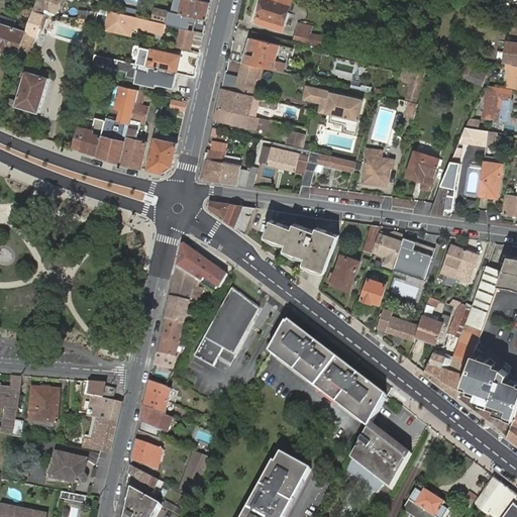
[(37,0),(36,4),(35,8),(34,10),(42,13),(44,7),(57,12),(62,0),(37,0)]
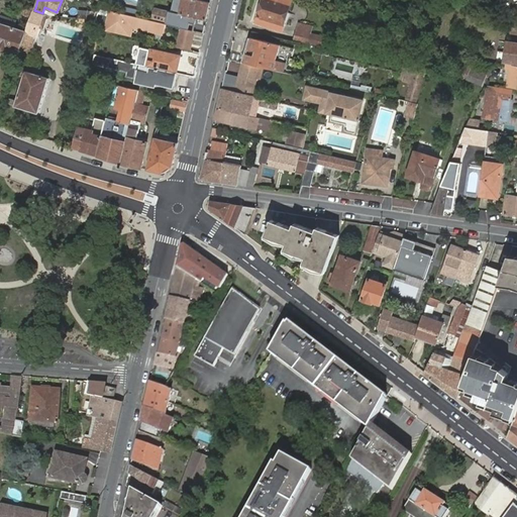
[(193,16),(207,19),(212,2),(204,0),(182,0),(182,2),(182,5),(180,12),(179,12),(179,13),(193,16)]
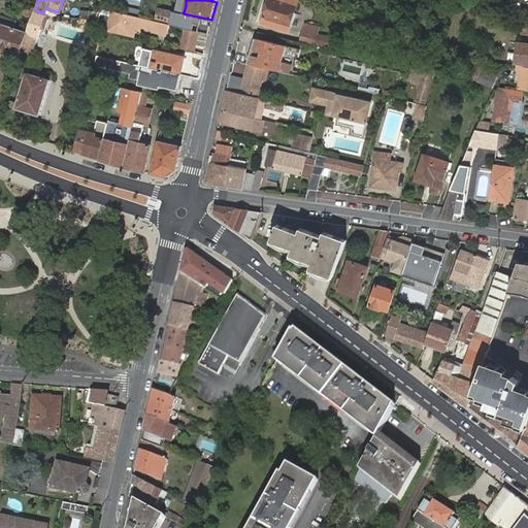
[(298,0),(268,0),(263,15),(265,17),(263,21),(263,23),(289,31),(291,24),(294,12),(298,0)]
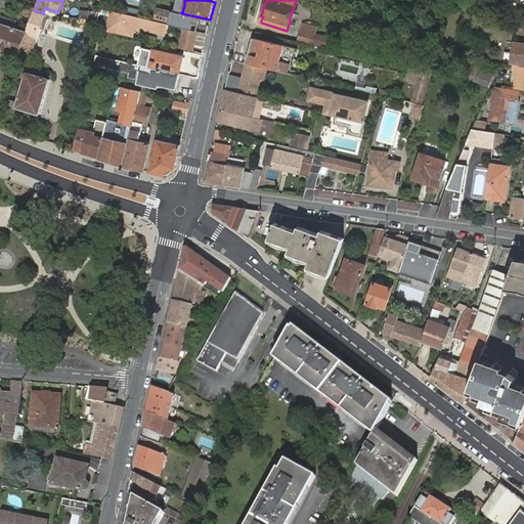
[(36,8),(25,5),(22,13),(33,17),(35,10),(36,8)]
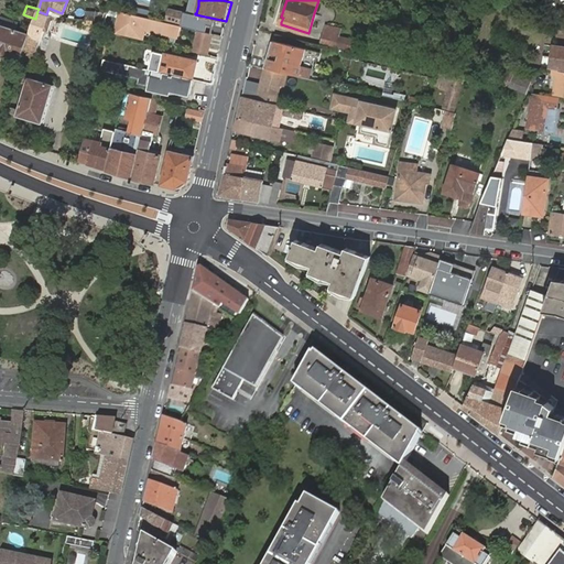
[(21,58),(20,63),(26,65),(29,60),(33,61),(44,31),(47,32),(53,17),(46,14),(38,11),(35,19),(29,34),(21,58)]
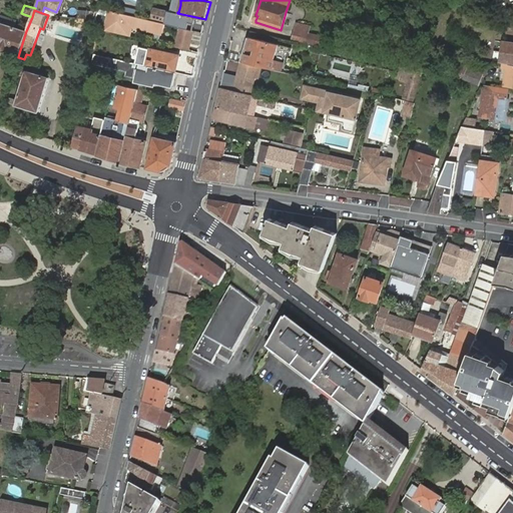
[(89,19),(93,19),(94,14),(89,13),(90,11),(80,10),(79,18),(88,19),(89,19)]
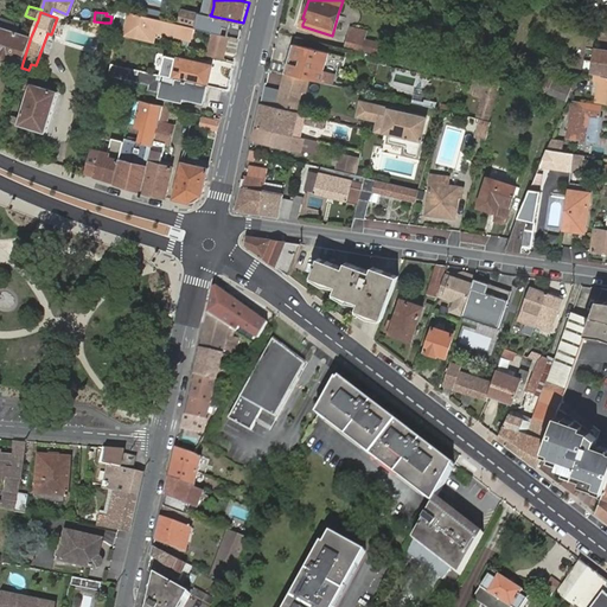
[(127,25),(125,36),(139,39),(148,42),(153,43),(154,31),(177,37),(191,40),(192,34),(193,27),(129,12),(127,25)]
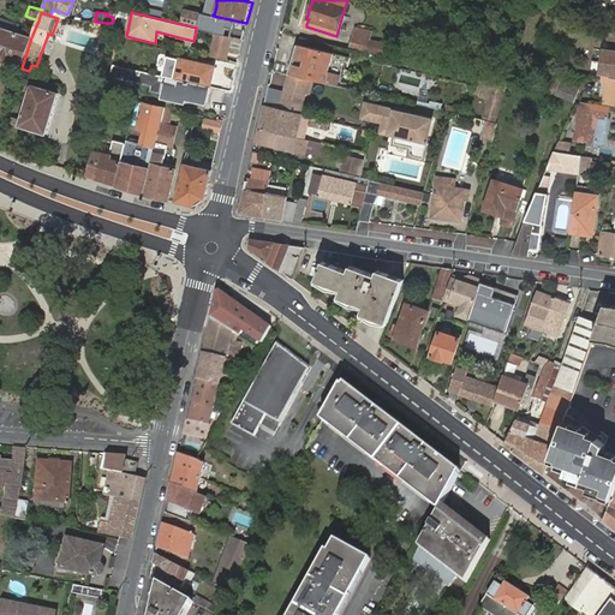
[(213,16),(212,24),(227,28),(230,19),(213,16)]
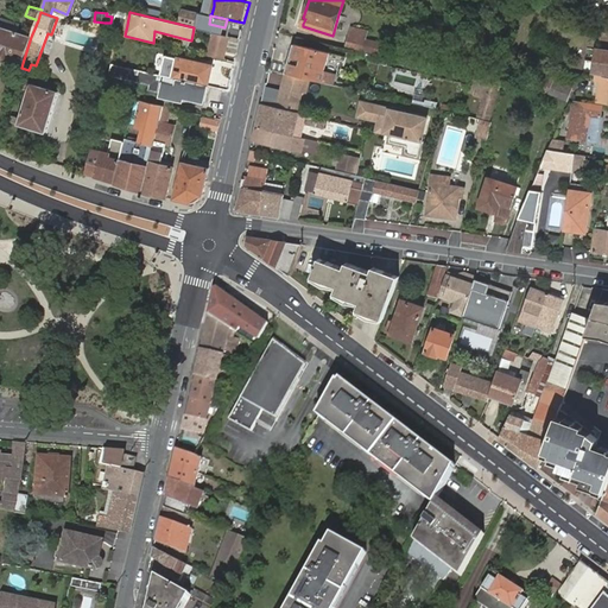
[(0,27),(0,56),(23,63),(31,37),(0,27)]
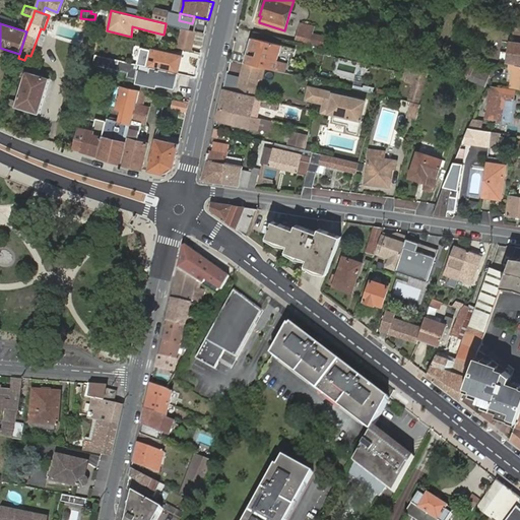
[(314,26),(307,25),(301,23),(299,30),(313,35),(314,26)]
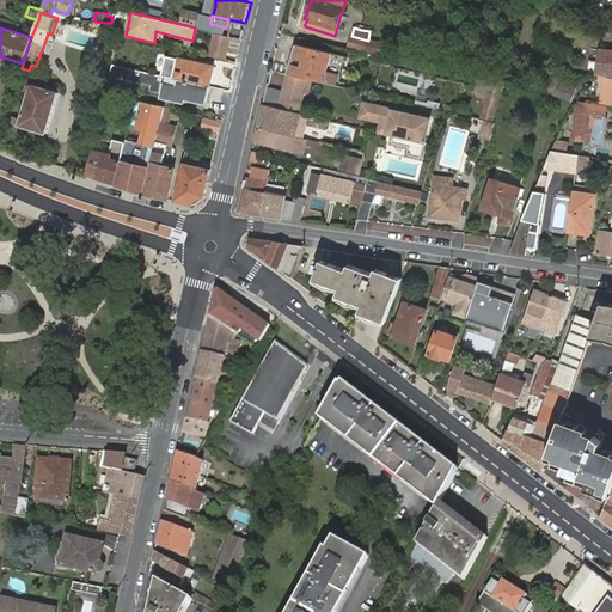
[(231,36),(214,32),(208,56),(225,60),(231,36)]
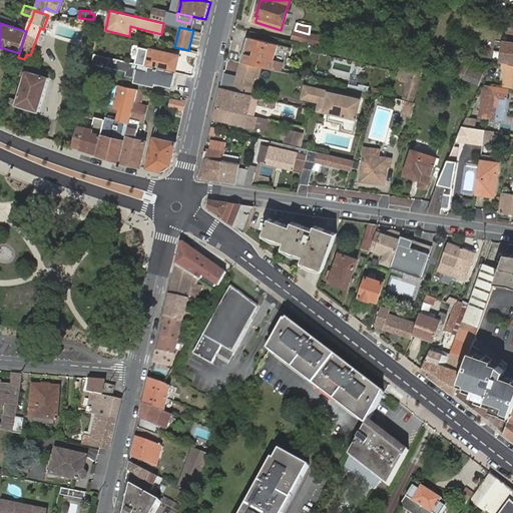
[(307,42),(321,46),(323,37),(309,34),(295,30),(293,39),(307,42)]
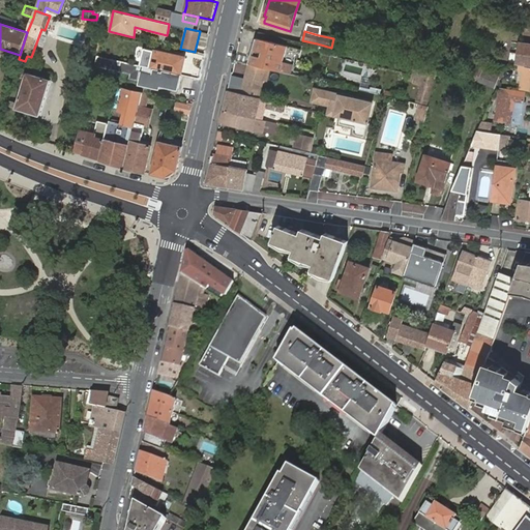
[(271,68),(291,74),(293,65),(284,62),(288,46),(257,38),(251,61),(249,63),(271,68)]
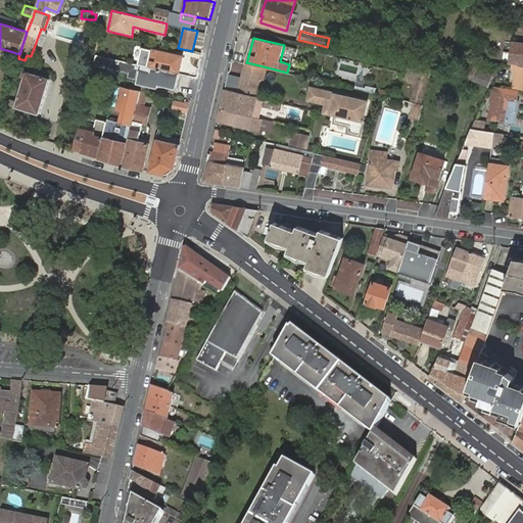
[(522,44),(512,42),(509,62),(522,64),(522,44)]
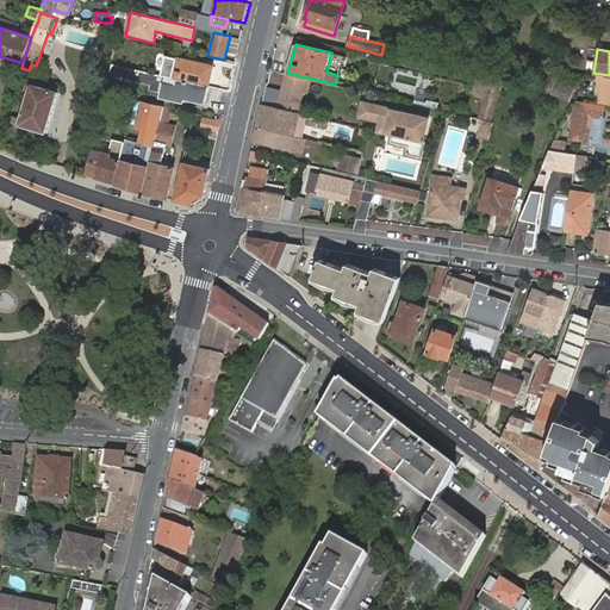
[(344,55),(331,53),(327,72),(337,75),(335,85),(337,86),(344,55)]
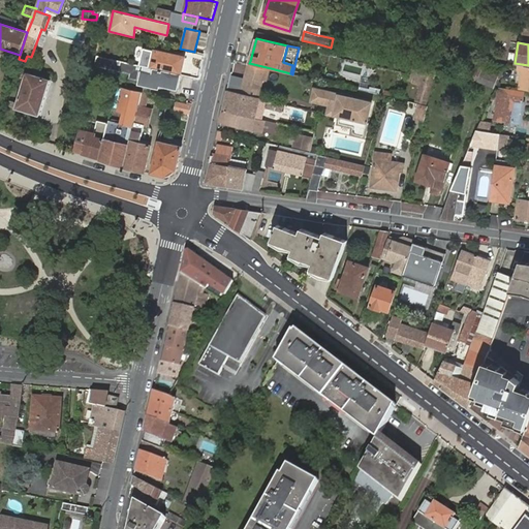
[(154,51),(150,67),(181,74),(184,57),(154,51)]
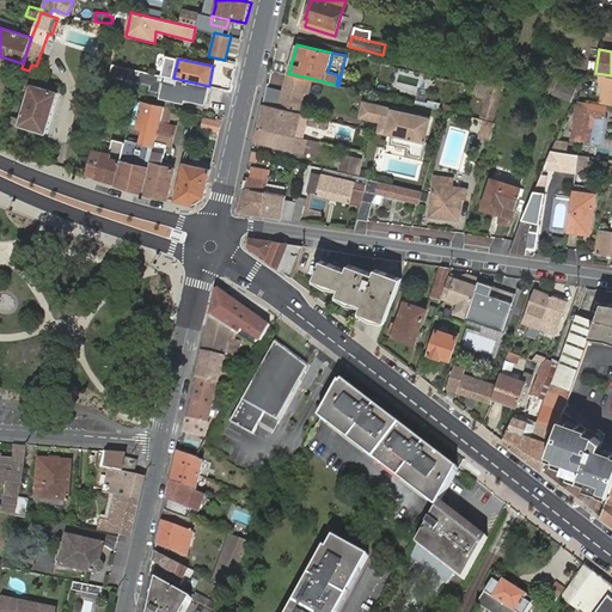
[(166,77),(112,65),(110,77),(151,85),(150,91),(159,92),(161,84),(165,84),(165,80),(166,77)]
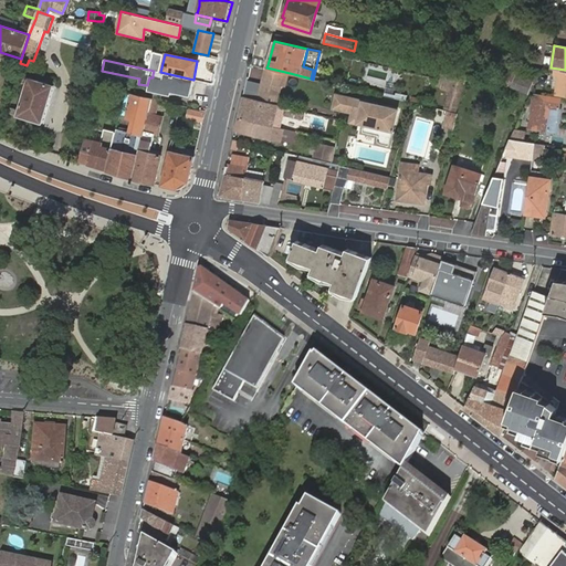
[(290,73),(266,67),(258,101),(278,105),(282,86),(286,87),(290,73)]
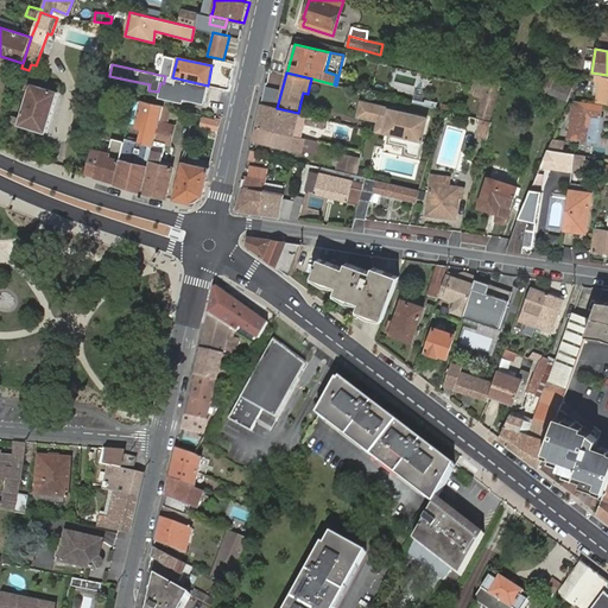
[(602,76),(596,75),(595,80),(601,81),(599,101),(607,102),(607,78),(602,77),(602,76)]
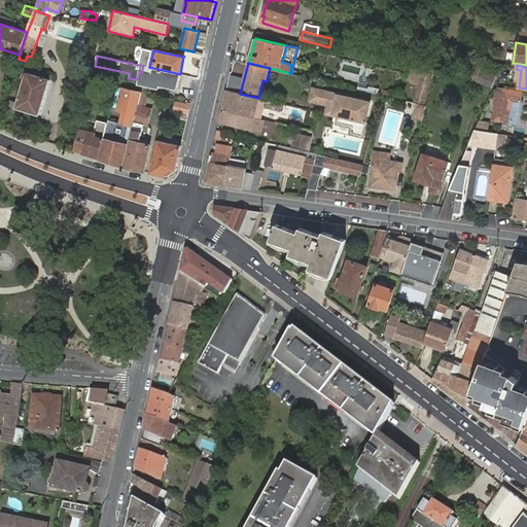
[(149,67),(143,66),(142,69),(142,72),(139,82),(139,83),(159,88),(160,83),(177,88),(180,74),(149,67)]
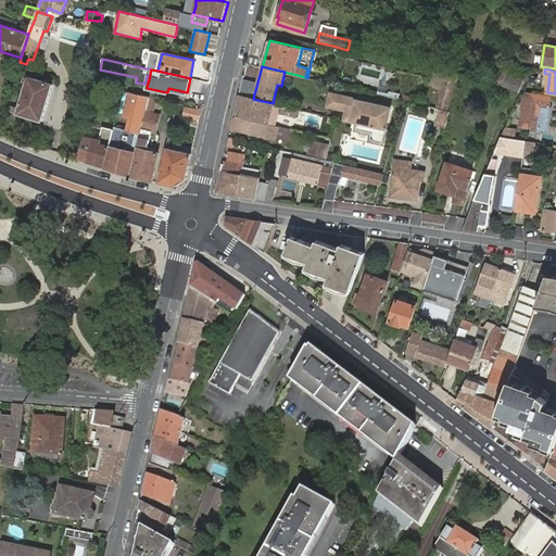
[(529,76),(521,73),(519,77),(508,72),(507,73),(501,71),(496,80),(503,84),(503,86),(518,92),(519,90),(521,92),(522,90),(529,76)]
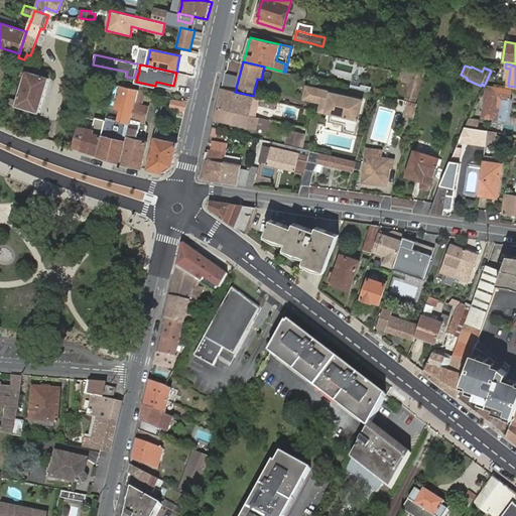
[(425,77),(426,72),(408,68),(407,71),(405,81),(409,82),(406,97),(416,100),(421,76),(425,77)]
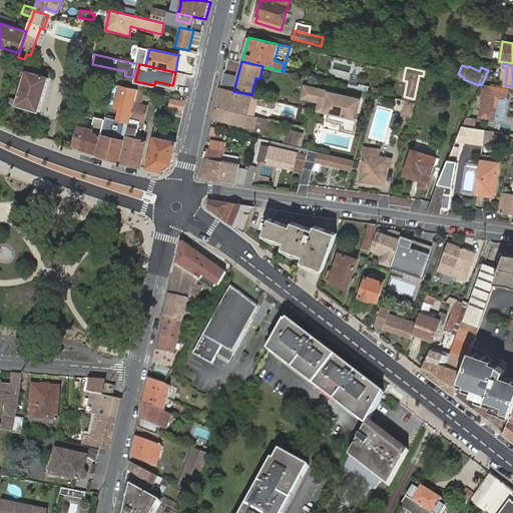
[(16,105),(38,111),(49,77),(26,70),(20,68),(18,74),(24,76),(17,100),(11,98),(10,103),(16,105)]
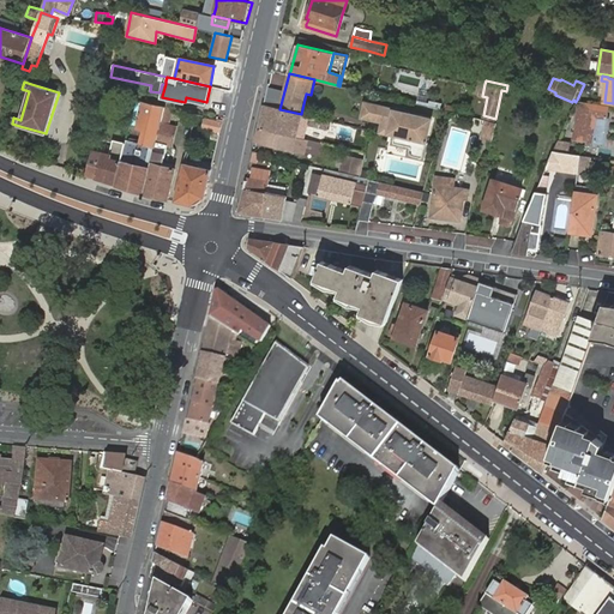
[(126,144),(122,162),(116,185),(144,193),(150,168),(154,152),(155,150),(161,122),(164,107),(143,102),(133,145),(126,144)]
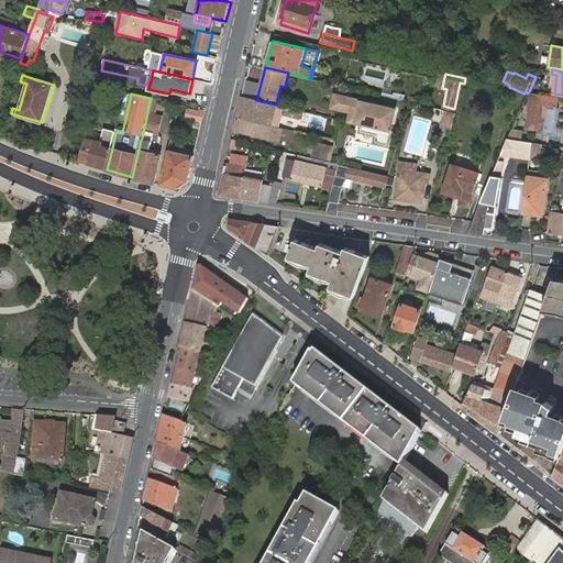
[(559,98),(538,95),(536,109),(530,108),(527,127),(543,129),(547,106),(556,108),(559,98)]
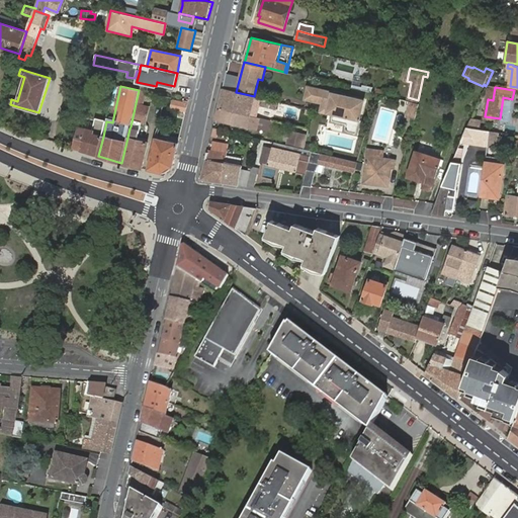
[(236,92),(223,88),(218,108),(256,117),(259,105),(269,108),(276,109),(278,101),(271,100),(266,99),(254,96),(236,92)]
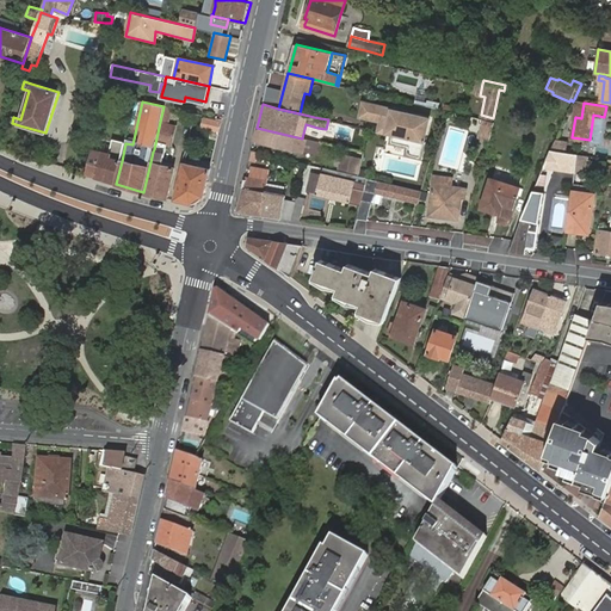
[(394,135),(423,143),(429,118),(364,104),(362,116),(382,121),(380,131),(394,134),(394,135)]
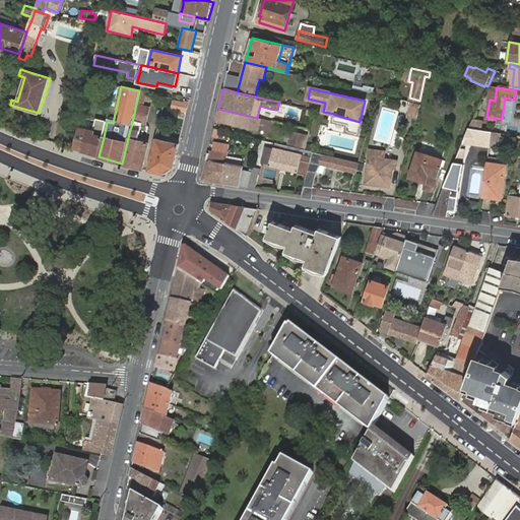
[(147,92),(139,90),(136,104),(144,106),(147,92)]
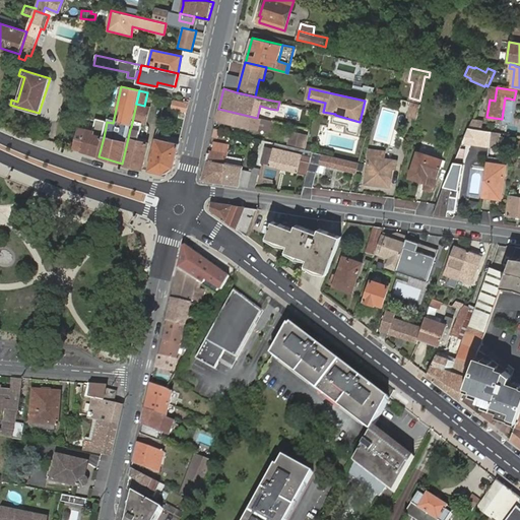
[(189,104),(166,99),(164,107),(187,113),(189,104)]
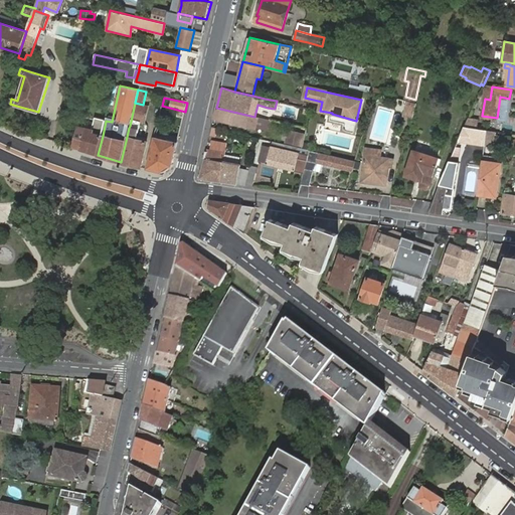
[(403,115),(412,118),(416,103),(407,101),(403,115)]
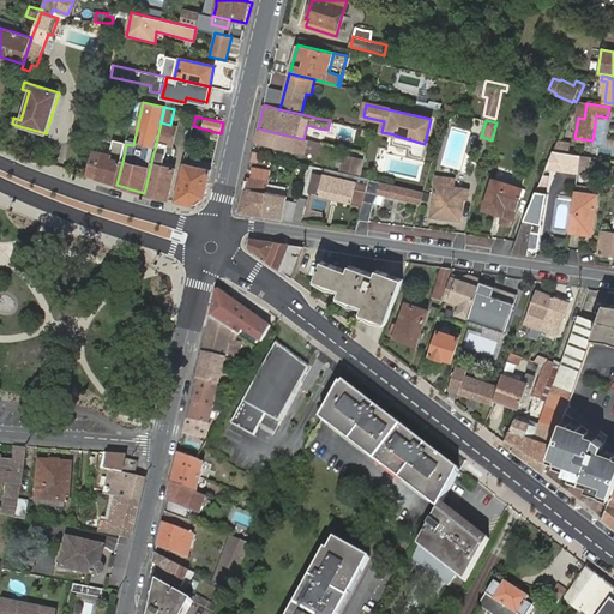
[(150,168),(144,193),(168,199),(175,169),(173,168),(163,166),(163,162),(166,155),(168,145),(173,145),(176,126),(170,125),(161,122),(155,150),(154,152),(150,168)]
